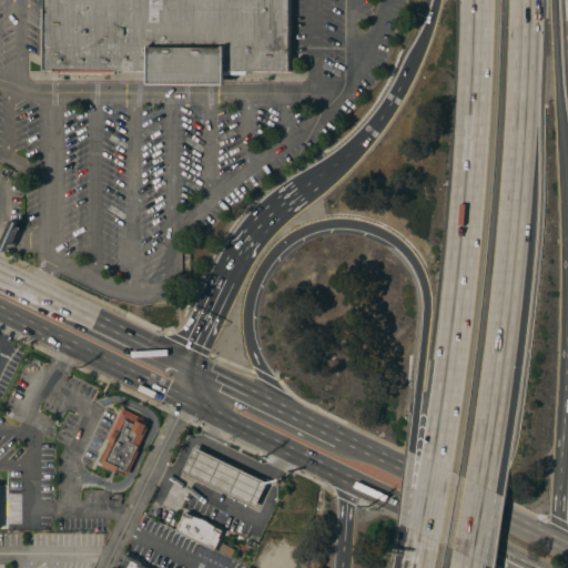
[(291,0),(291,71),(247,71),(247,74),(226,74),(226,84),(150,84),(150,71),(119,70),(118,73),(54,73),(54,70),(44,70),(44,0),(291,0)]
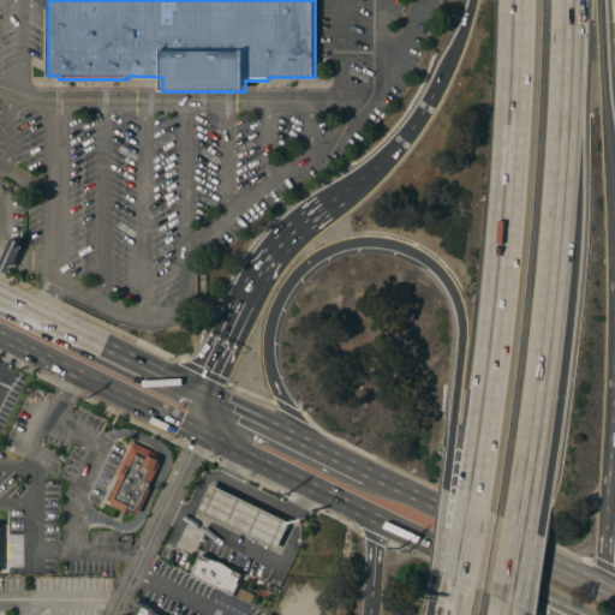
[(139,513),(135,512),(135,513),(127,509),(126,512),(112,505),(112,502),(109,501),(120,476),(117,475),(120,465),(125,467),(126,466),(121,464),(132,441),(160,454),(157,459),(160,460),(159,461),(161,463),(151,483),(149,488),(151,488),(139,513)]
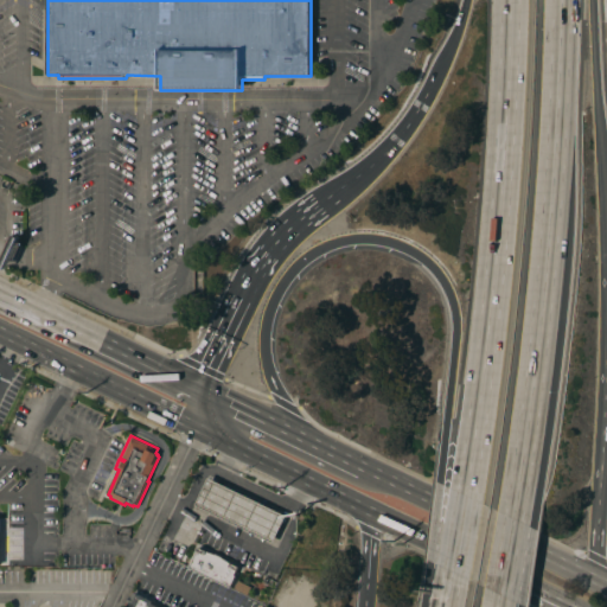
[(287,515),(274,542),(196,504),(209,478),(287,515)]
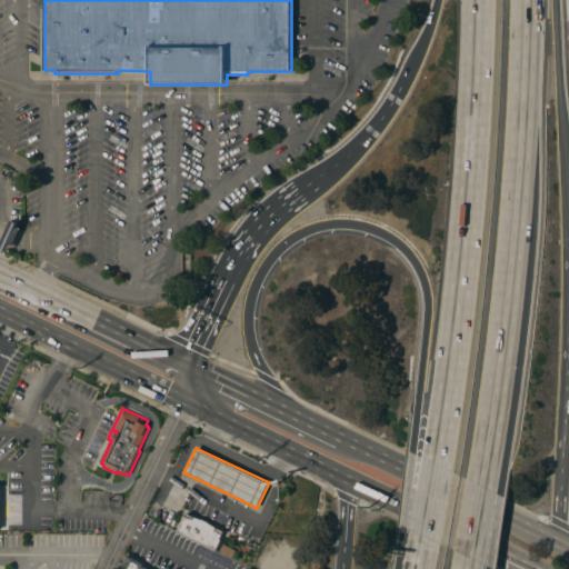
[(177,531),(185,516),(186,512),(223,530),(222,535),(221,533),(219,539),(221,539),(216,550),(177,531)]
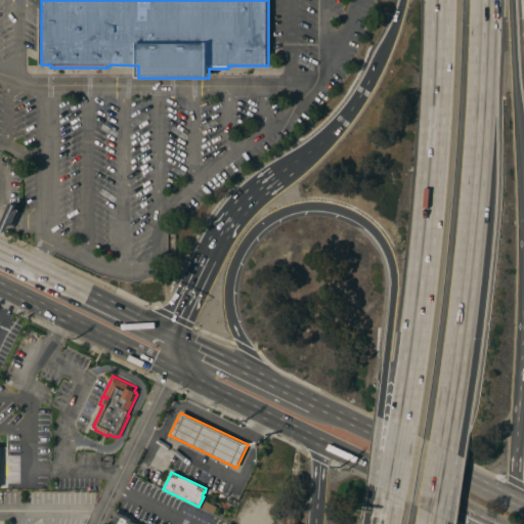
[(138,523),(108,523),(112,519),(111,519),(113,514),(115,515),(116,511),(133,519),(132,521),(138,523)]
